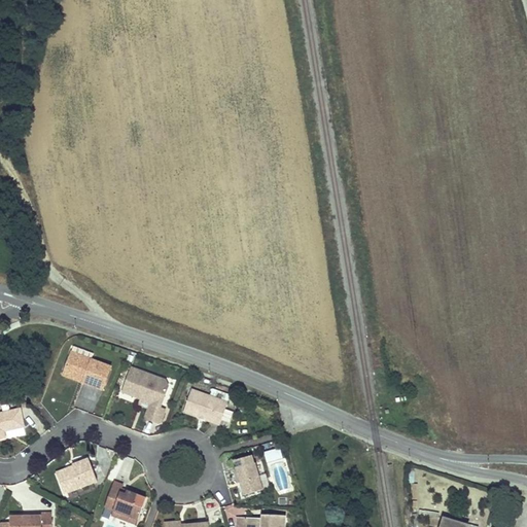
[(65,371),(84,378),(92,359),(72,352),(65,371)]
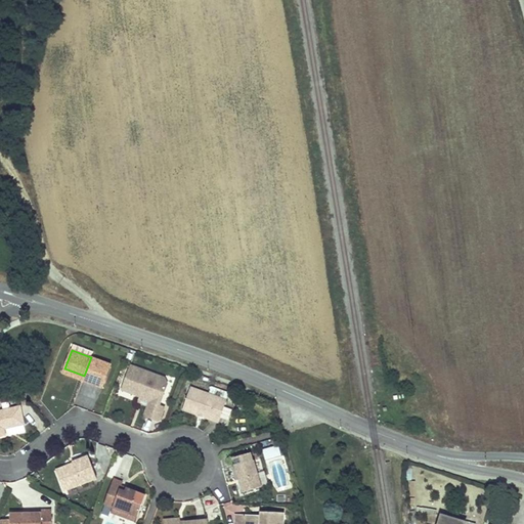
[(112,365),(91,357),(84,376),(83,381),(102,388),(112,365)]
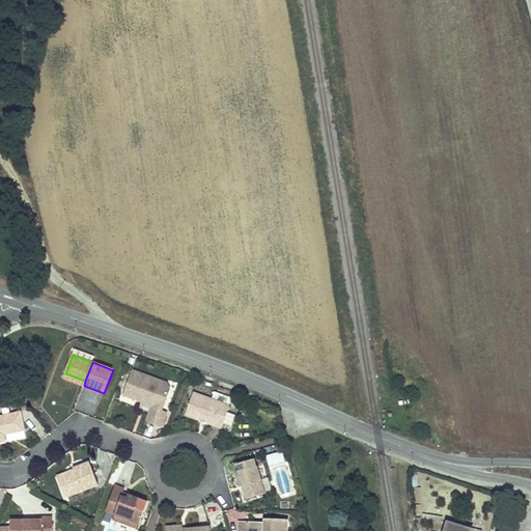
[(167,384),(133,370),(123,395),(143,402),(146,404),(145,408),(151,410),(150,412),(147,420),(149,423),(159,427),(163,425),(167,413),(163,412),(160,411),(163,401),(167,399),(170,391),(171,390),(168,384),(167,384)]
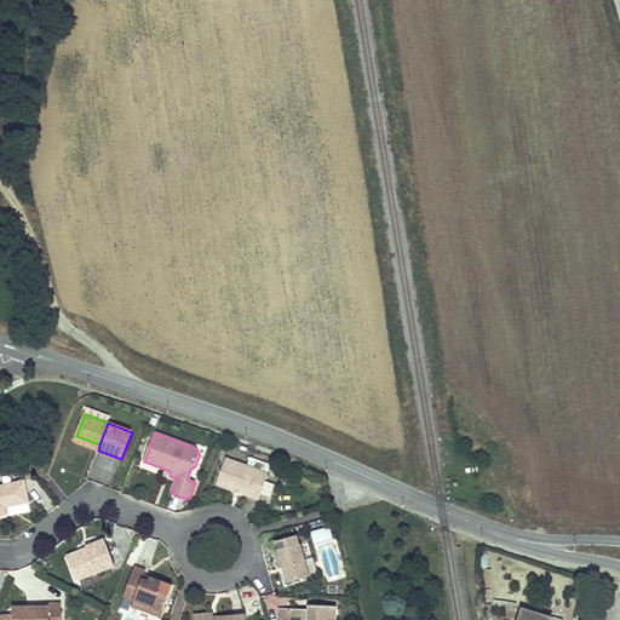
[(99,445),(76,436),(75,442),(98,451),(99,445)]
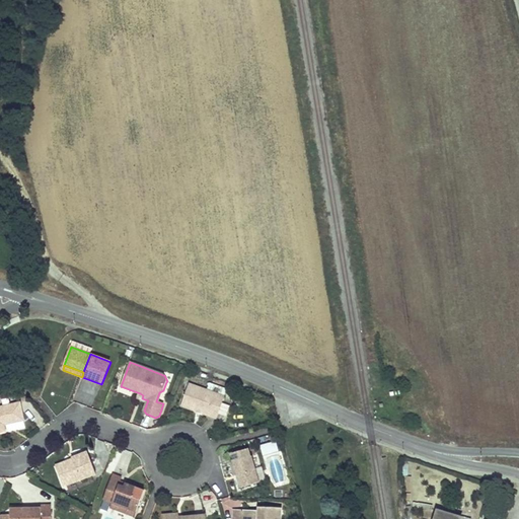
[(225,396),(190,384),(181,406),(196,412),(199,411),(202,412),(203,414),(217,419),(225,396)]
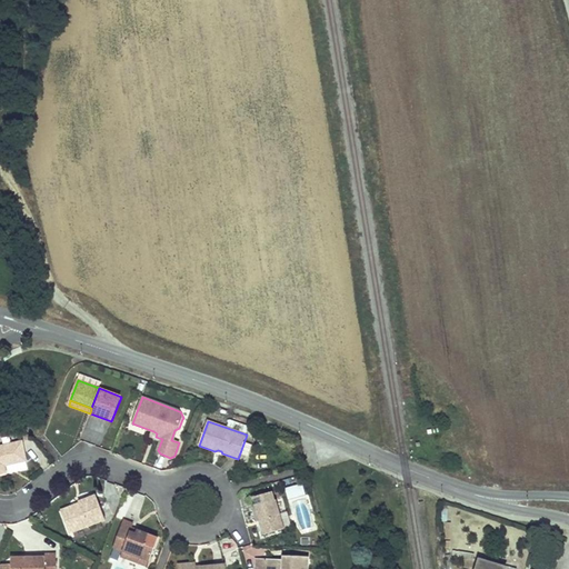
[(156,437),(157,433),(153,431),(151,438),(161,441),(162,439),(156,437)]
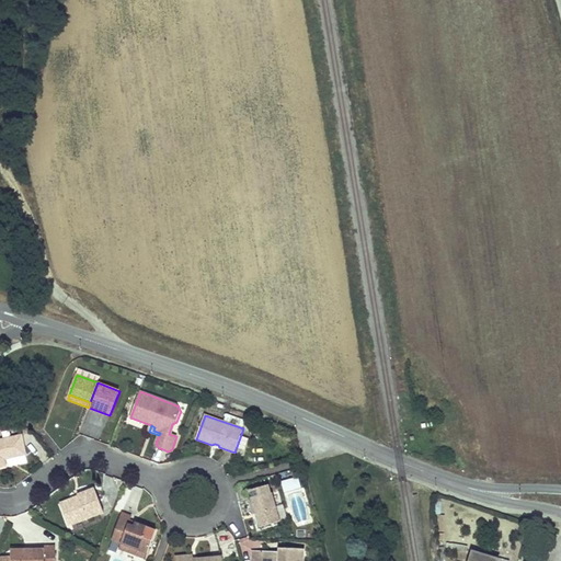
[(0,441),(0,468),(9,467),(8,460),(22,457),(27,456),(25,443),(23,436),(10,438),(0,441)]
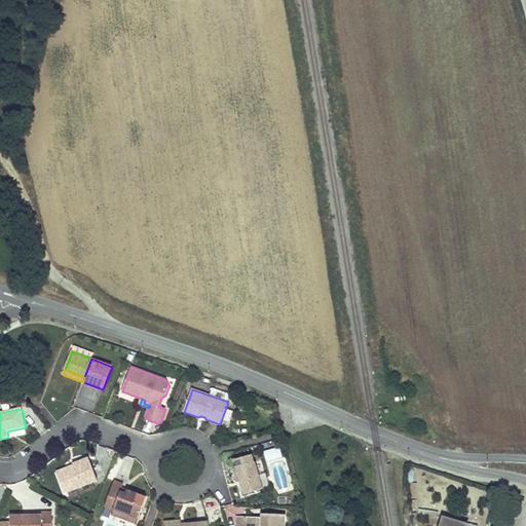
[(267,462),(282,456),(278,447),(263,452),(267,462)]
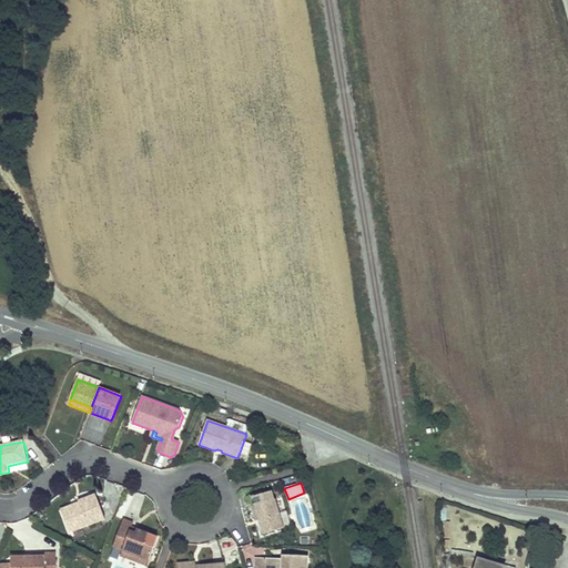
[(284,528),(276,500),(274,500),(272,493),(253,497),(260,519),(263,518),(264,523),(261,524),(263,534),(284,528)]
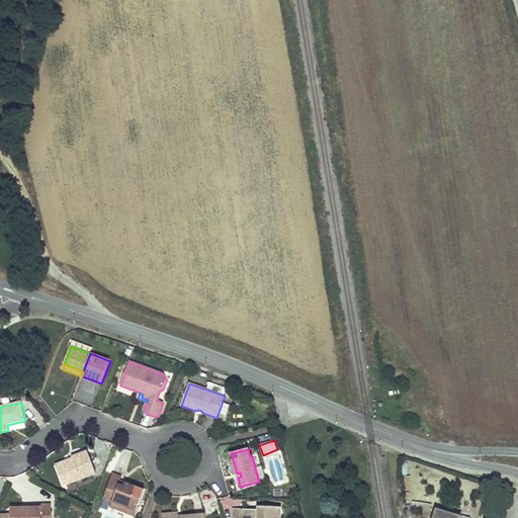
[(72,458),(73,461),(80,480),(96,473),(88,451),(72,457),(72,458)]
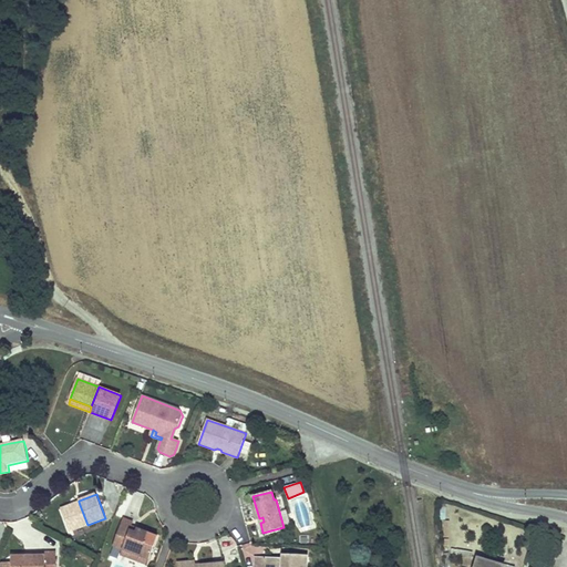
[(79,502),(61,508),(62,513),(80,505),(79,502)]
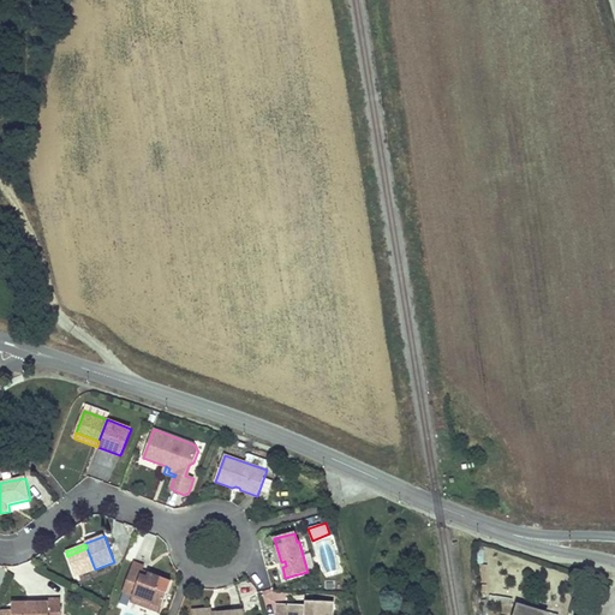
[(76,577),(95,569),(87,548),(67,556),(76,577)]
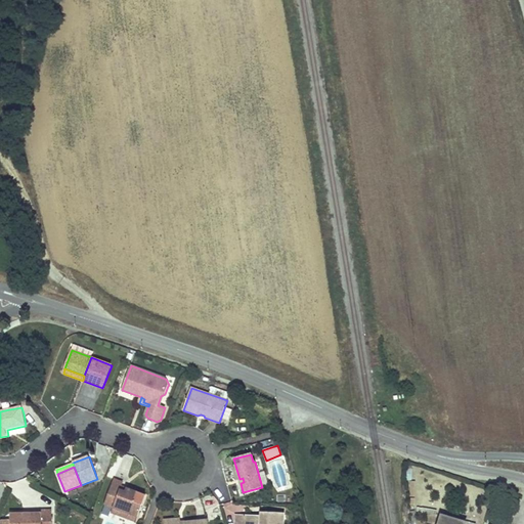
[(104,504),(114,507),(120,490),(121,486),(123,481),(114,478),(104,504)]
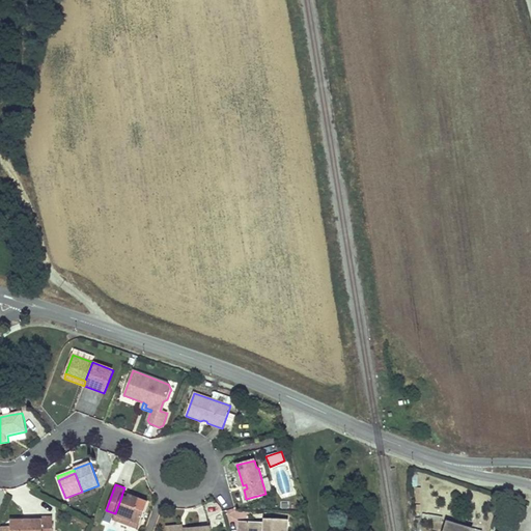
[(121,497),(115,513),(139,523),(144,511),(135,508),(139,499),(130,496),(128,499),(121,497)]
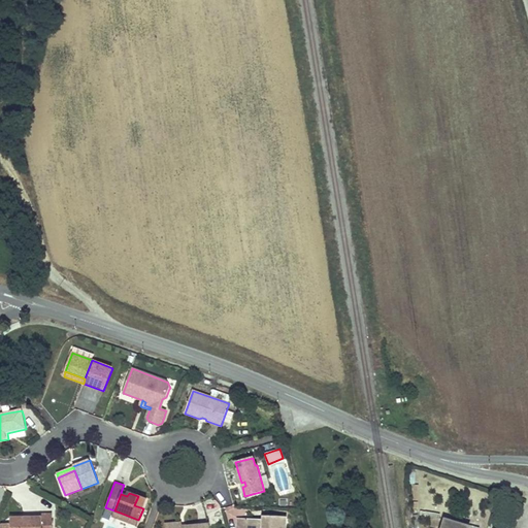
[(134,505),(143,508),(146,499),(138,496),(134,505)]
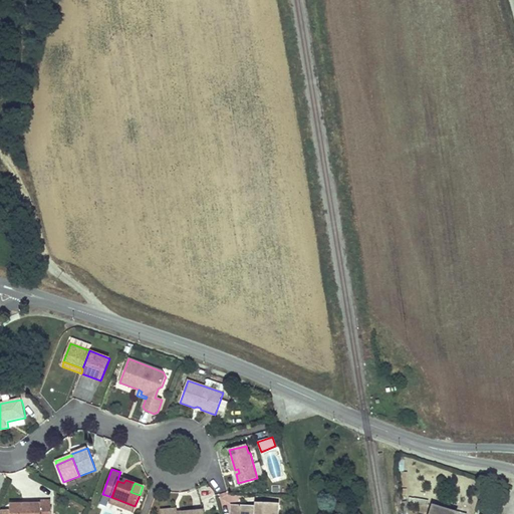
[(109,501),(134,510),(135,506),(111,497),(109,501)]
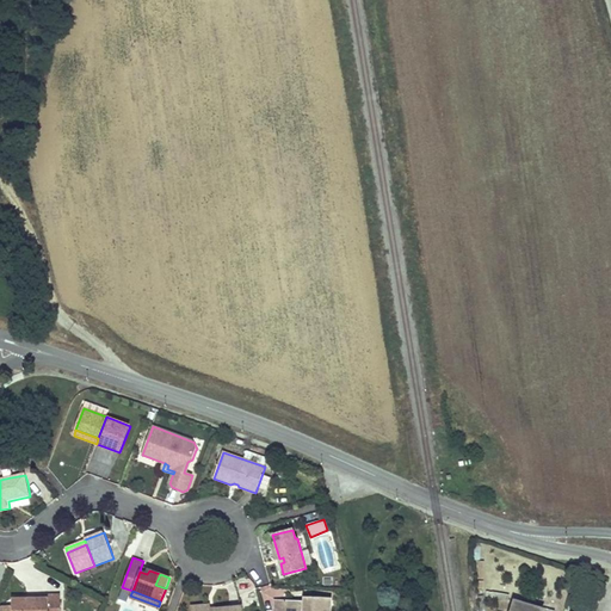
[(13,605),(13,610),(61,610),(61,596),(49,596),(49,598),(35,598),(35,602),(29,602),(29,598),(13,599),(13,603),(13,605)]
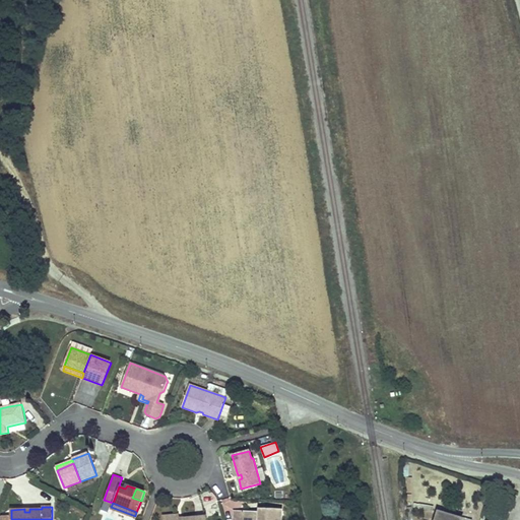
[(259,512),(258,519),(280,519),(281,509),(267,508),(267,512),(259,512)]
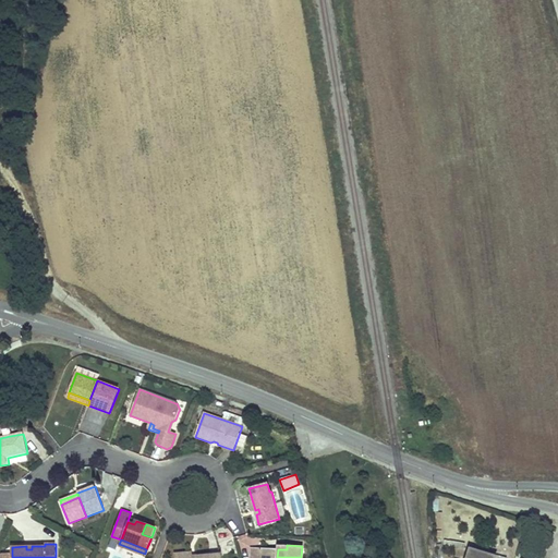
[(277,557),(278,549),(252,548),(251,557),(277,557)]
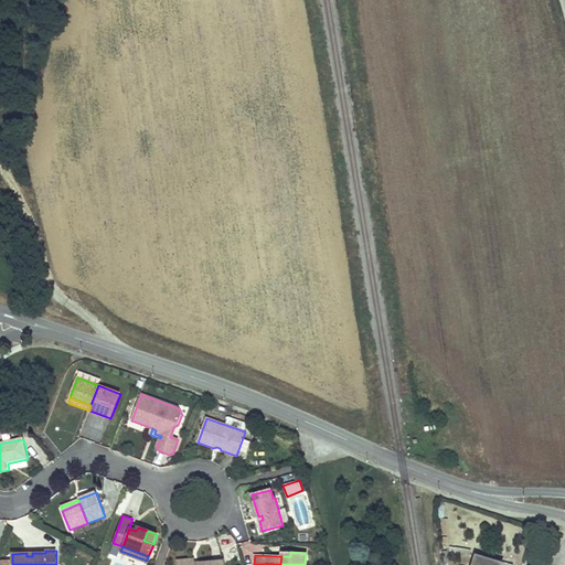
[(487,564),(489,558),(476,555),(472,564),(487,564)]
